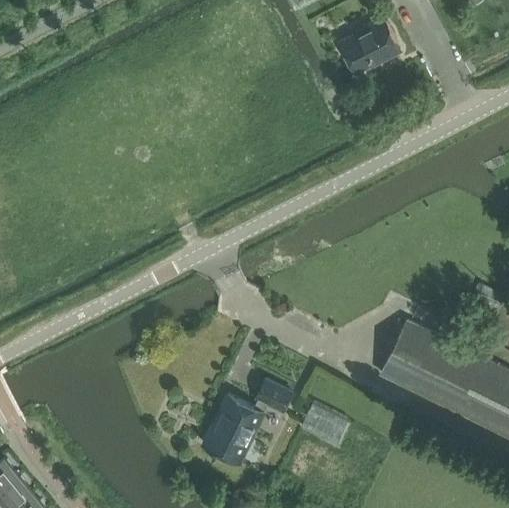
[(372,66),(399,52),(383,21),(339,44),(354,73),(371,64),(372,66)]
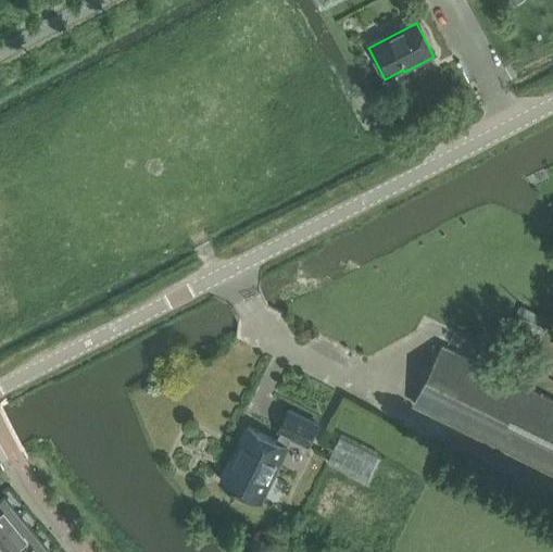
[(552,404),(441,350),(414,405),(412,409),(552,477),(552,404)]
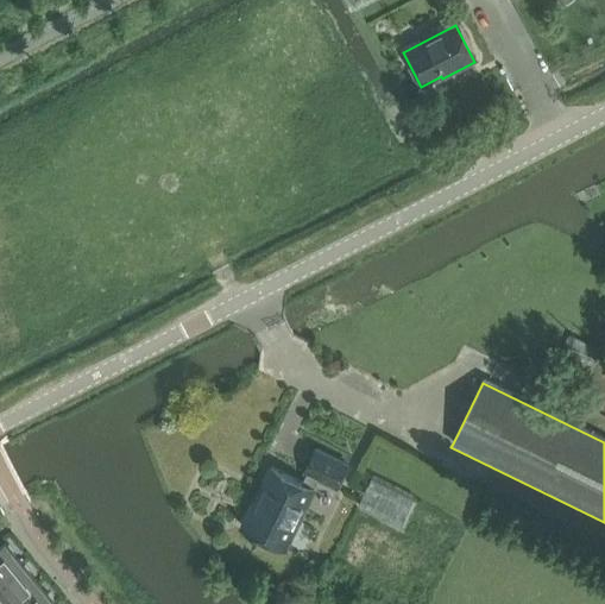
[(301,486),(270,471),(240,530),(251,536),(250,538),(254,540),(256,539),(283,552),(317,482),(335,490),(346,469),(314,453),(303,474),(306,476),(301,486)]
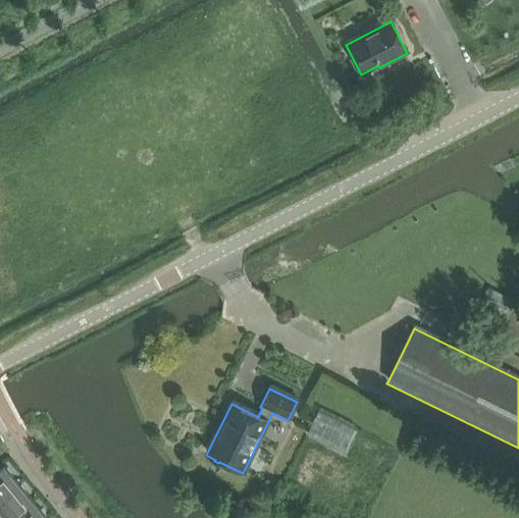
[(318,412),(306,436),(344,456),(356,431),(318,412)]
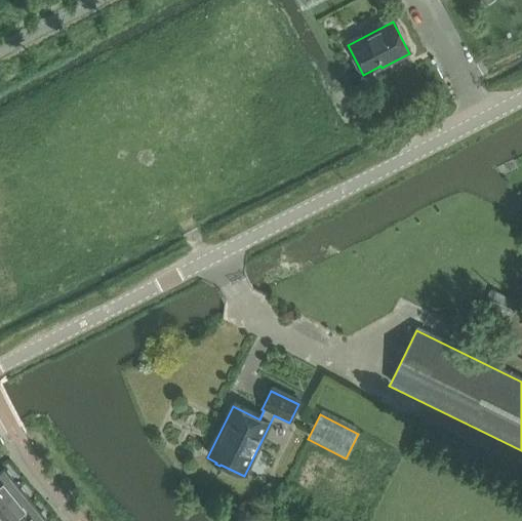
[(0,502),(16,488),(1,469),(0,470),(0,502)]
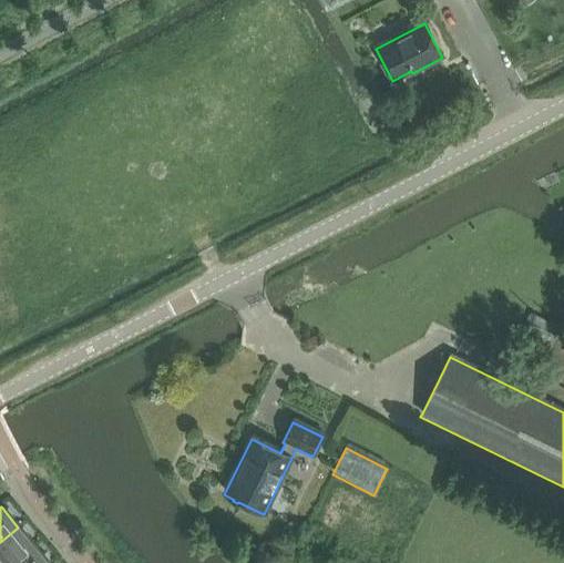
[(11,562),(34,544),(18,528),(0,542),(0,562),(11,562)]
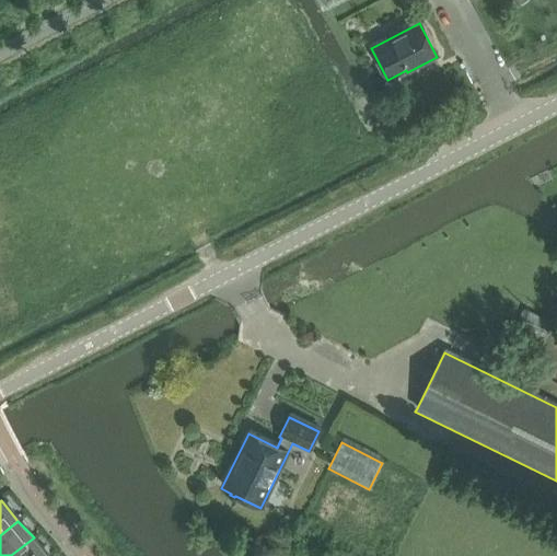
[(47,555),(34,537),(11,555),(47,555)]
